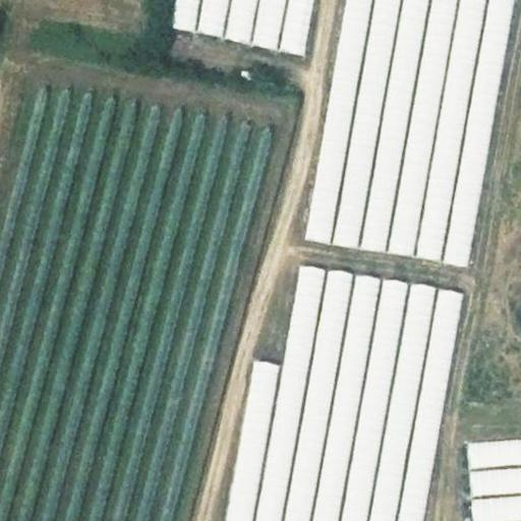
[(309,0),(176,0),(172,27),(300,54),(309,0)]
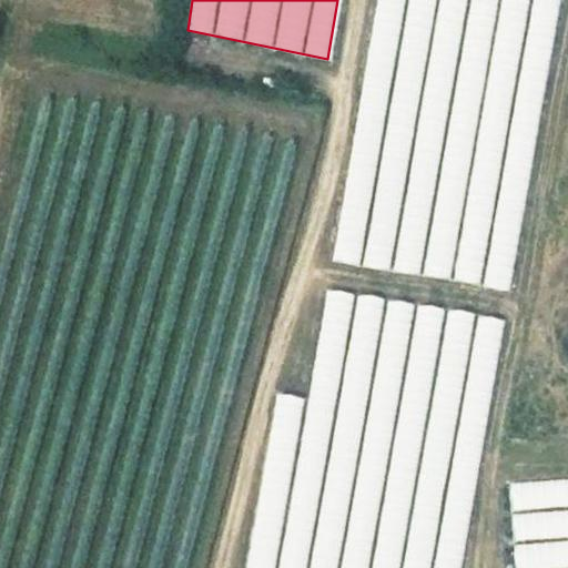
[(558,0),(376,0),(332,264),(507,292),(558,0)]
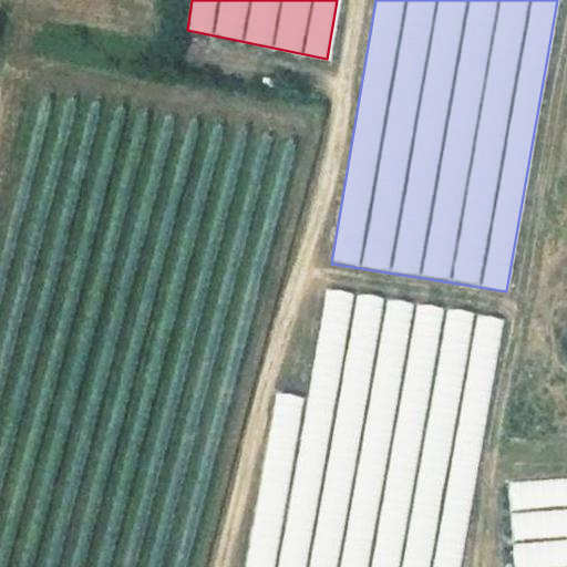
[(459,566),(500,318),(326,290),(306,399),(277,566),(459,566)]
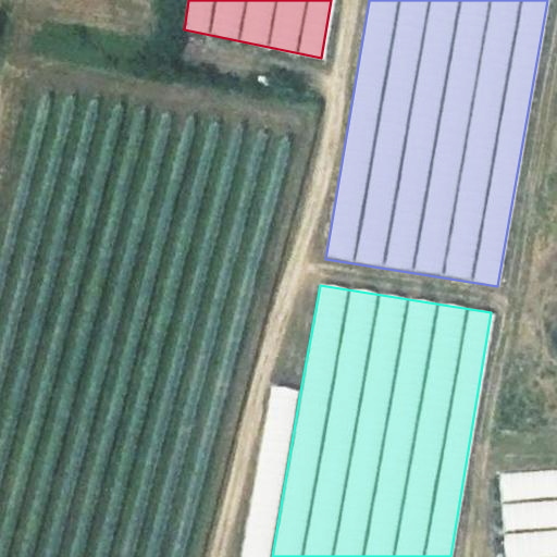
[(272,556),(300,392),(274,387),(246,556),(272,556)]
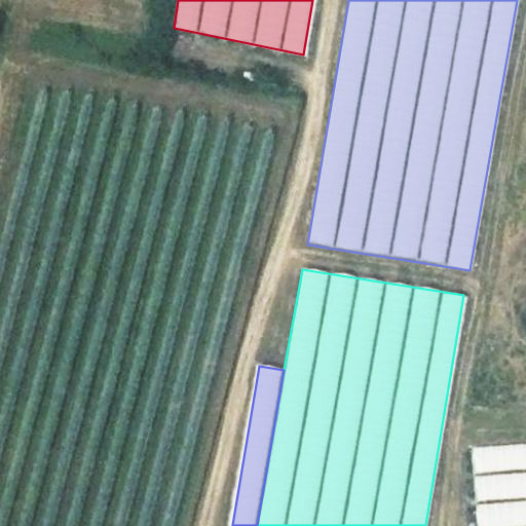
[(525,525),(525,444),(472,448),(477,525),(525,525)]
